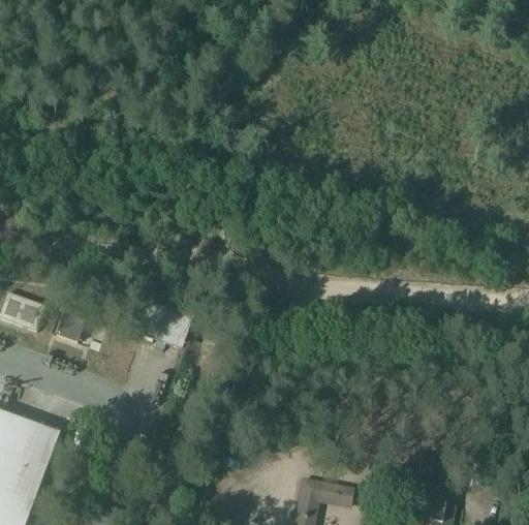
[(47,303),(6,288),(0,304),(0,312),(37,327),(47,303)]
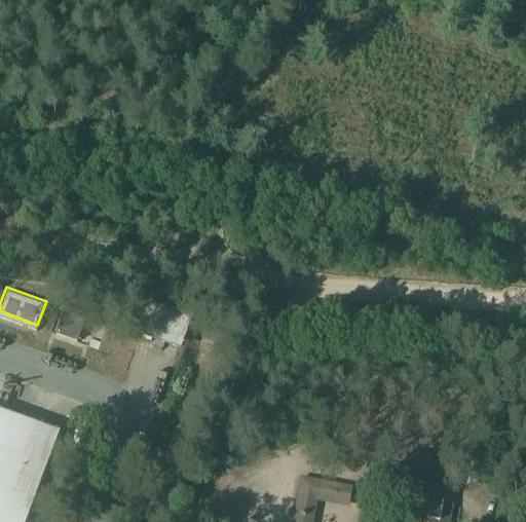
[(87,314),(65,306),(55,331),(78,339),(87,314)]
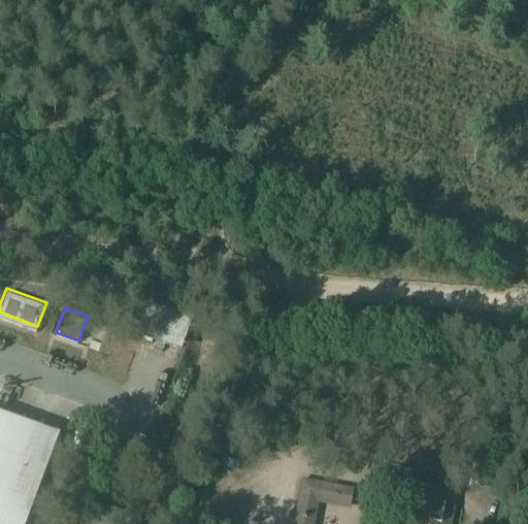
[(0,523),(25,523),(59,430),(0,408),(0,523)]
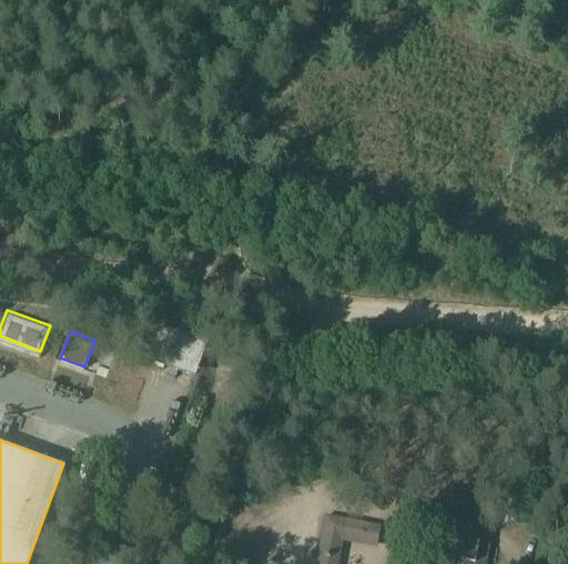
[(315,563),(333,563),(338,534),(378,542),(381,525),(325,515),(315,563)]
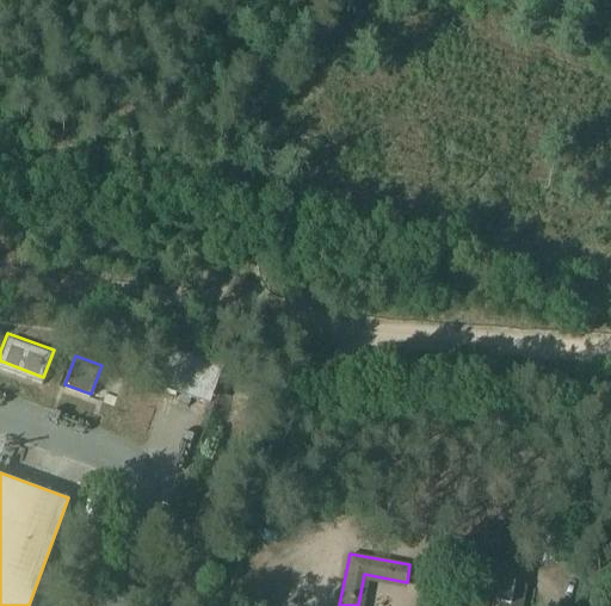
[(479,576),(474,598),(483,599),(481,605),(517,605),(519,598),(522,598),(524,585),(479,576)]
